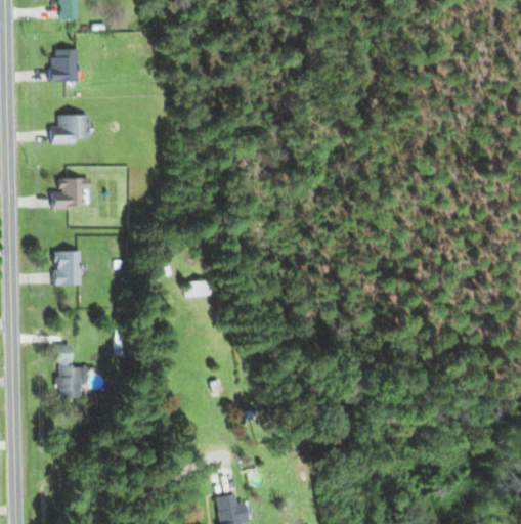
[(77,19),(76,0),(56,0),(57,19),(77,19)]
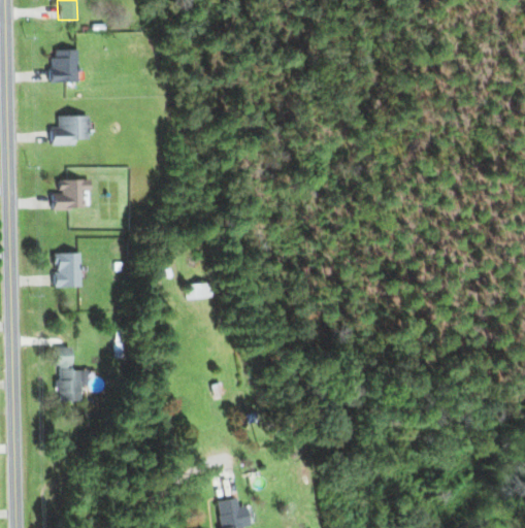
[(79,81),(78,50),(56,50),(56,58),(50,58),(51,83),(79,81)]
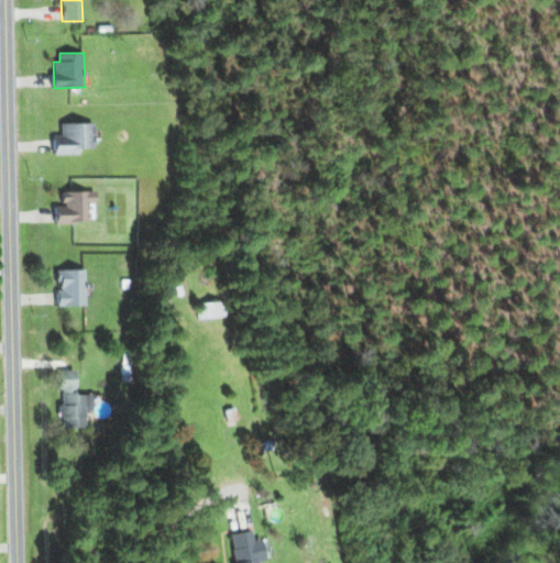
[(79,154),(79,148),(96,148),(96,123),(62,123),(63,135),(54,135),(55,155),(79,154)]
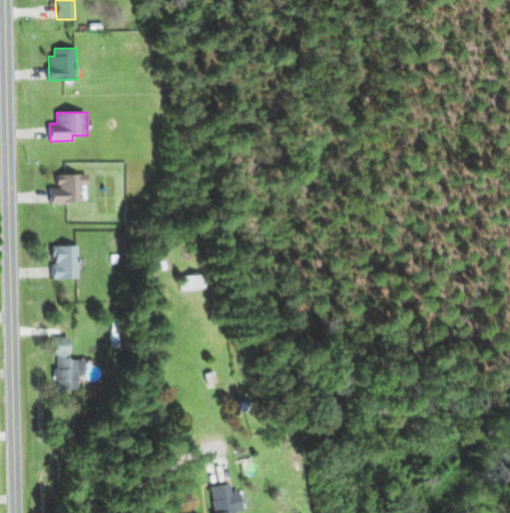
[(51,203),(83,202),(82,185),(88,185),(88,174),(57,174),(57,187),(51,187),(51,203)]
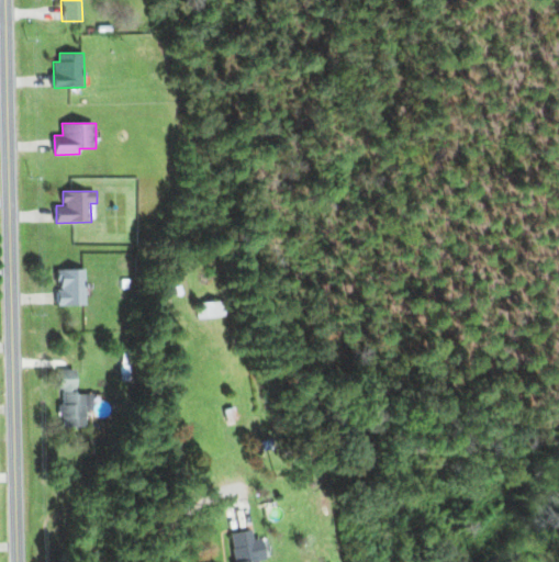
[(58,305),(86,305),(86,269),(58,269),(58,305)]
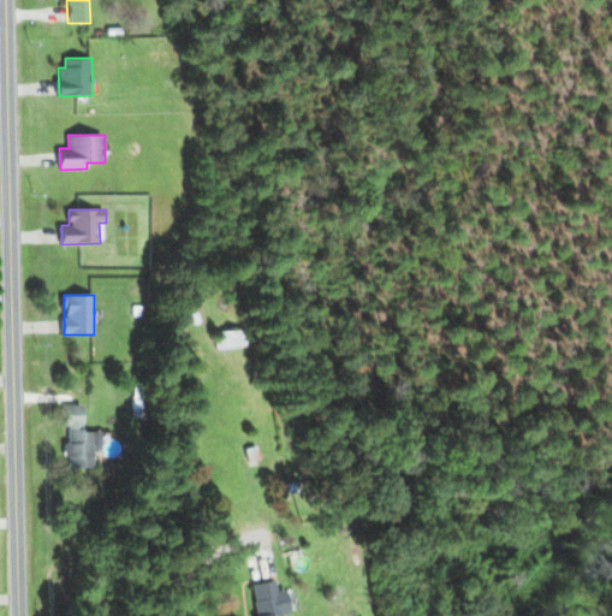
[(219,331),(220,348),(249,347),(248,330),(219,331)]
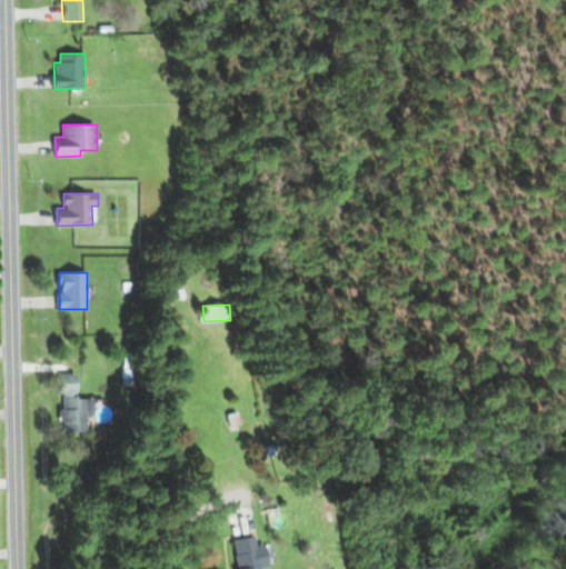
[(65,432),(87,432),(87,406),(95,406),(95,398),(78,398),(77,373),(61,375),(62,422),(65,422),(65,432)]
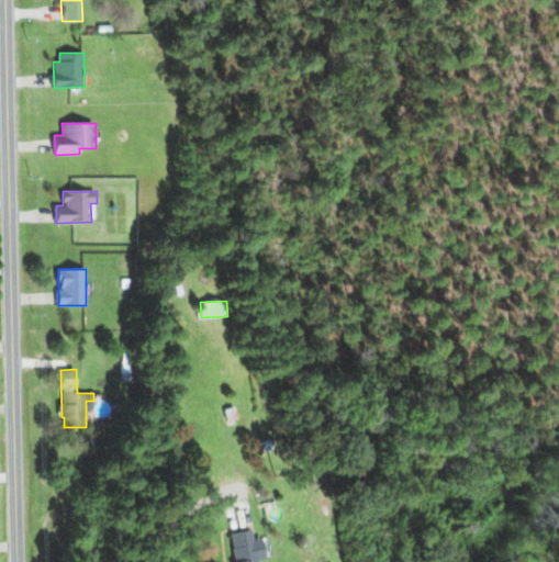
[(232,534),(235,561),(260,561),(260,560),(267,560),(264,539),(255,541),(253,530),(232,534)]
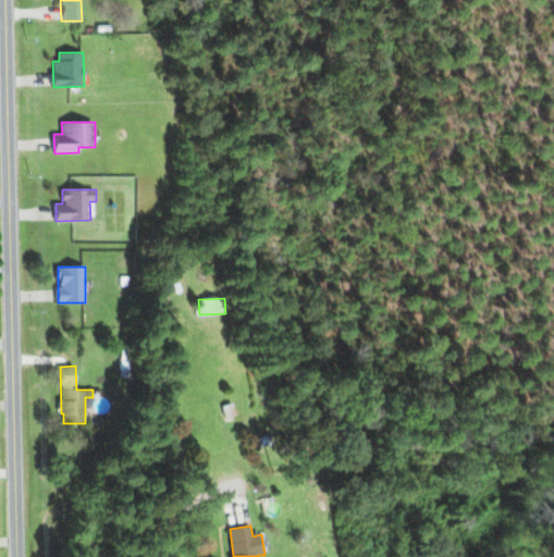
All buildings are outlined.
